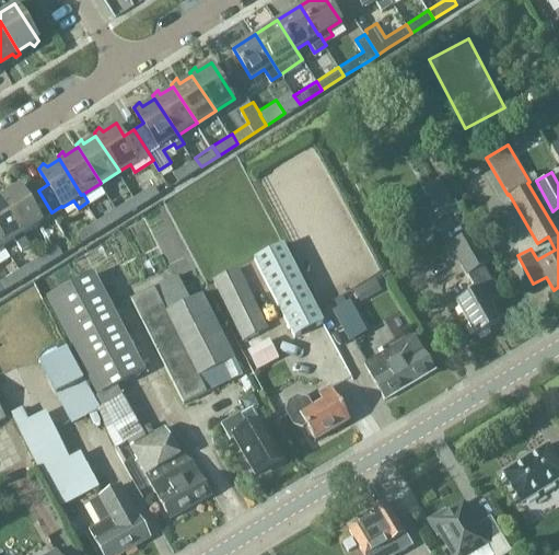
[(421,187),(438,216),(453,207),(455,212),(463,208),(455,196),(452,198),(439,176),(421,187)]
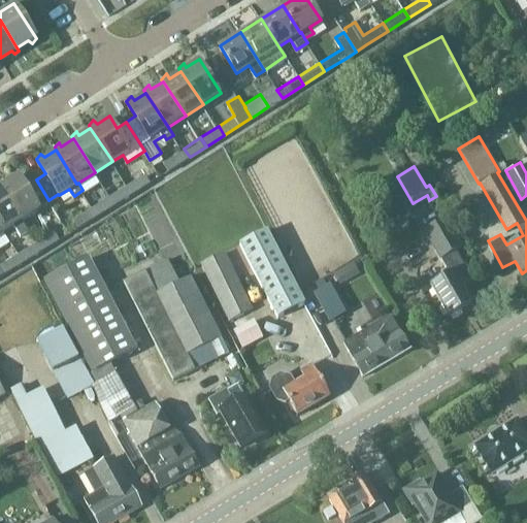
[(127,184),(133,192),(151,181),(144,172),(127,184)]
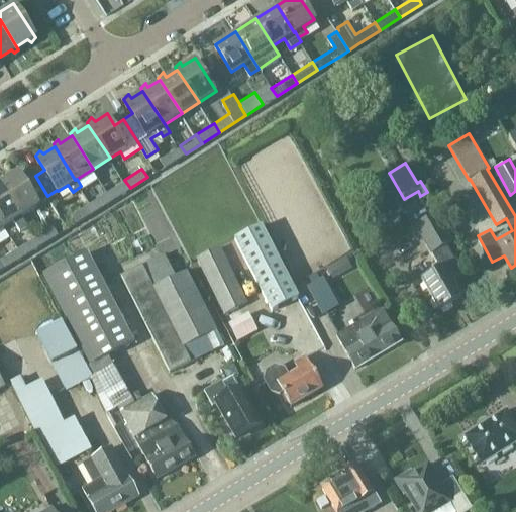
[(35,176),(25,182),(18,170),(7,178),(3,174),(0,176),(0,182),(21,214),(40,202),(39,201),(47,196),(35,176)]
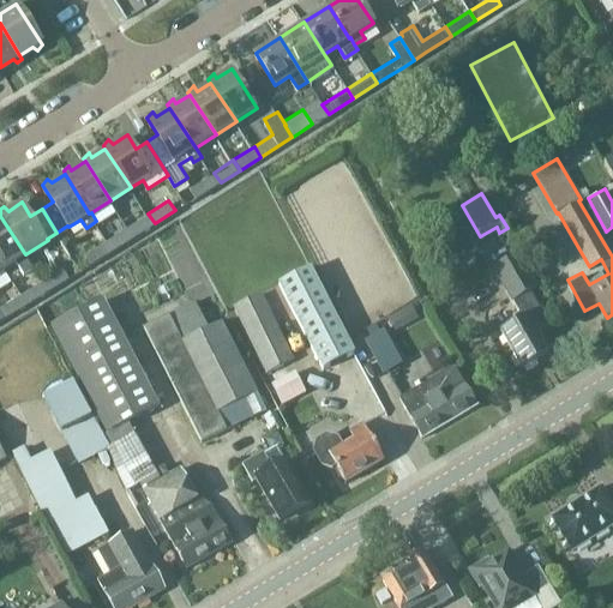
[(133,236),(155,223),(148,214),(126,227),(133,236)]
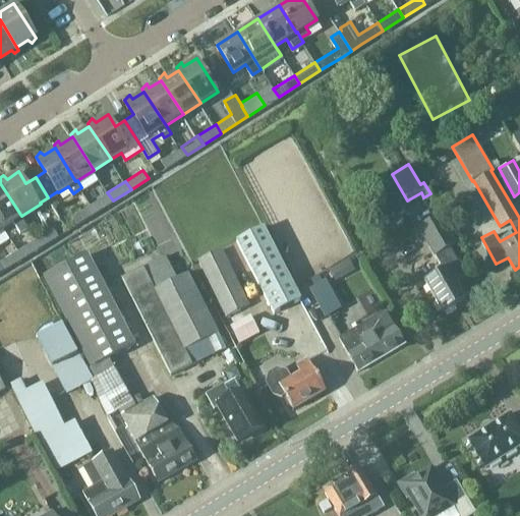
[(24,219),(21,216),(0,183),(0,220),(4,227),(14,221),(16,224),(24,219)]
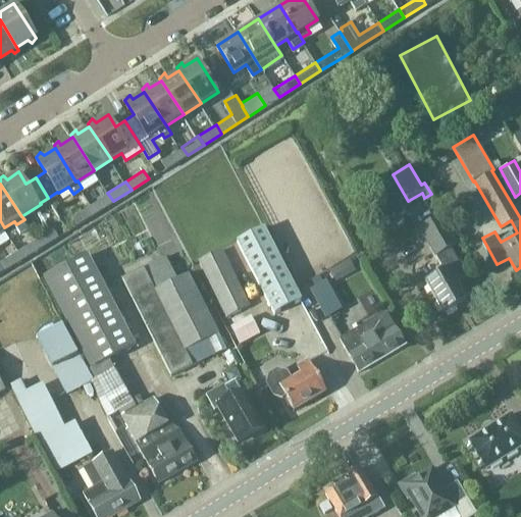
[(94,212),(113,201),(107,193),(89,204),(94,212)]
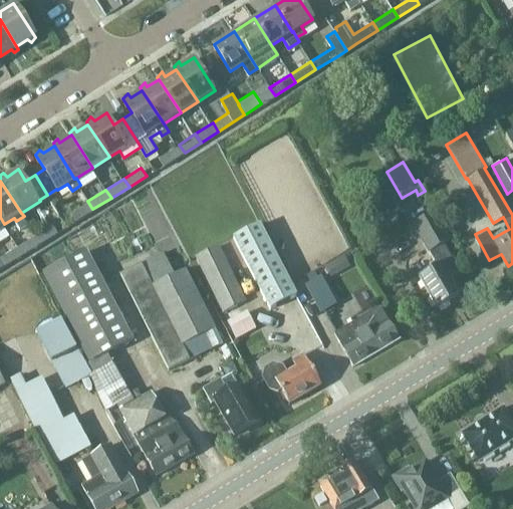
[(76,219),(92,209),(87,201),(71,211),(76,219)]
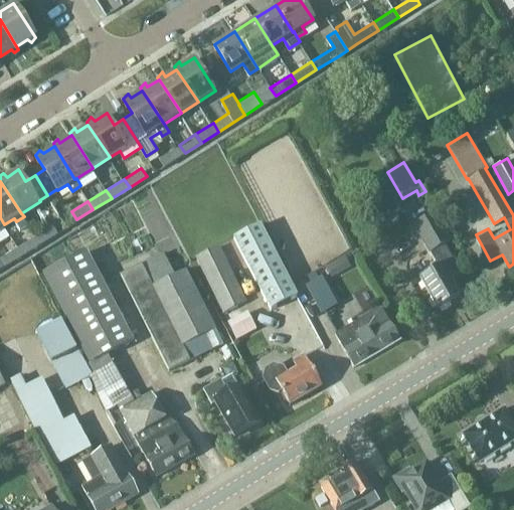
[(450,275),(453,273),(462,269),(455,256),(453,257),(445,241),(452,237),(436,209),(412,221),(429,250),(430,249),(436,260),(431,262),(435,270),(420,278),(438,307),(461,294),(450,275)]
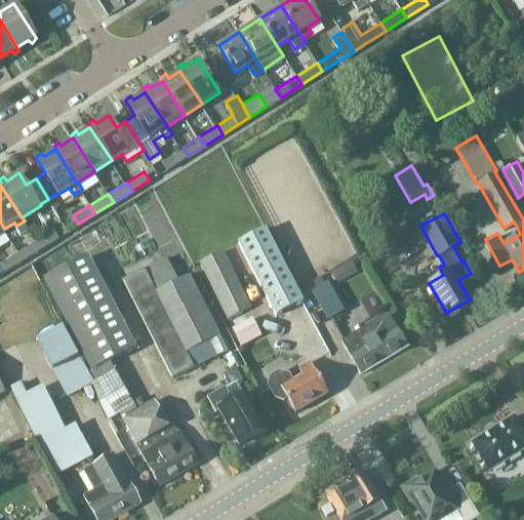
[(276,312),(303,298),(265,225),(238,239),(276,312)]
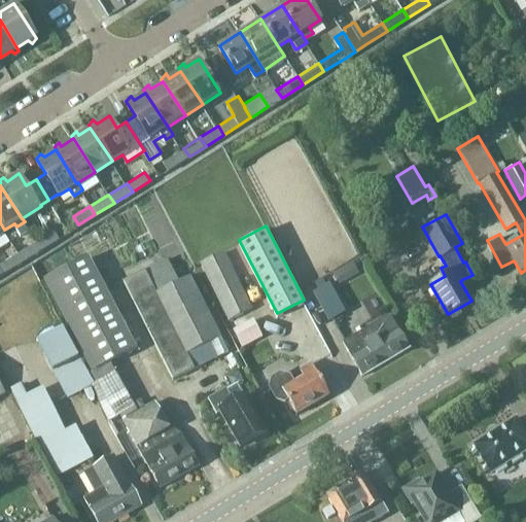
[(37,240),(42,247),(59,237),(55,229),(37,240)]
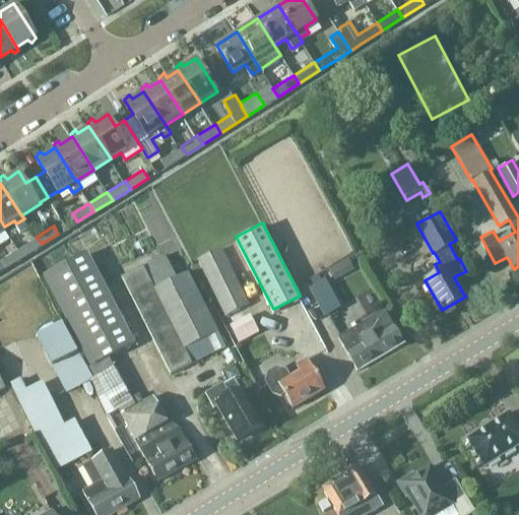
[(22,256),(42,244),(37,237),(17,248),(22,256)]
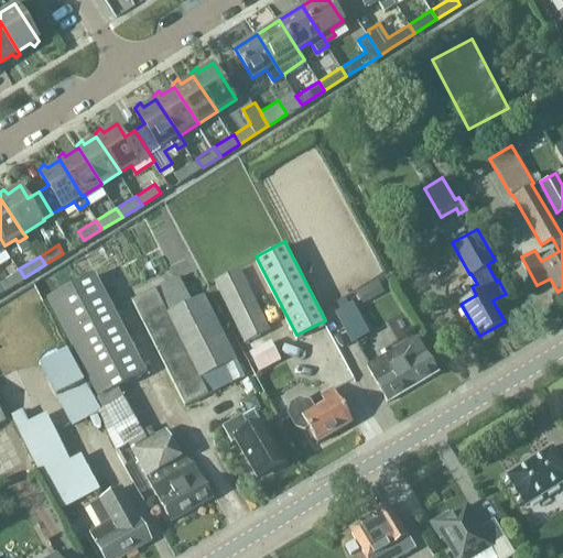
[(244,339),(270,327),(240,265),(214,277),(244,339)]
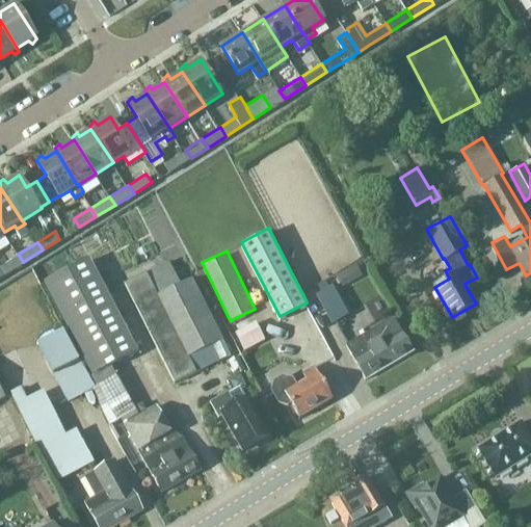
[(0,265),(5,273),(23,262),(18,254),(0,265)]
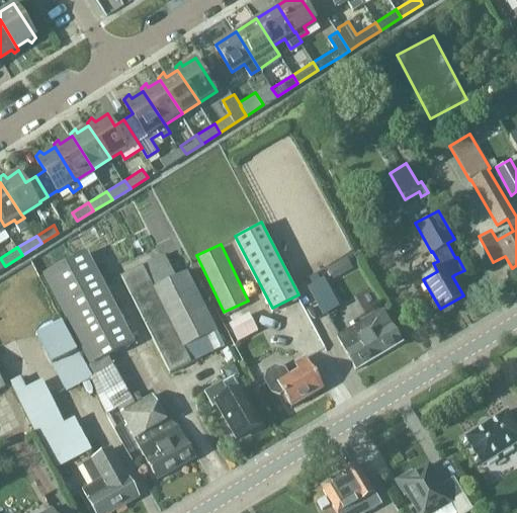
[(131,395),(107,353),(134,340),(87,250),(44,272),(95,372),(89,376),(106,411),(117,404),(136,436),(140,444),(157,476),(194,455),(176,423),(167,418),(153,392),(143,398),(138,390),(131,395)]
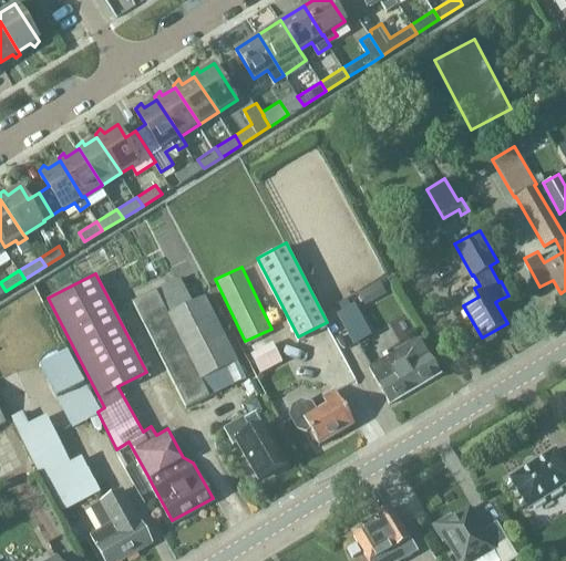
[(137,298),(133,300),(186,405),(191,403),(205,395),(245,375),(204,293),(192,299),(179,277),(137,298)]
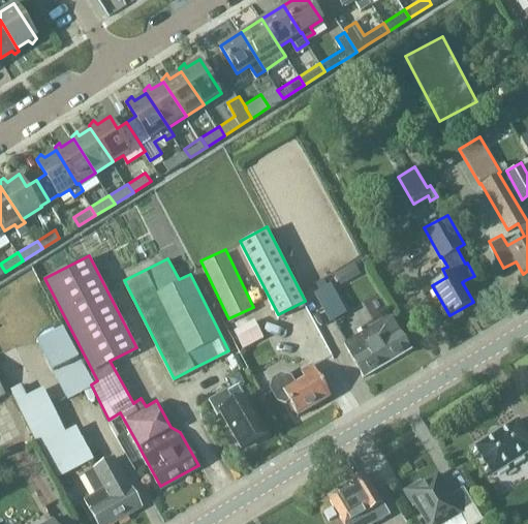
[(342,266),(334,271),(340,281),(348,277),(342,266)]
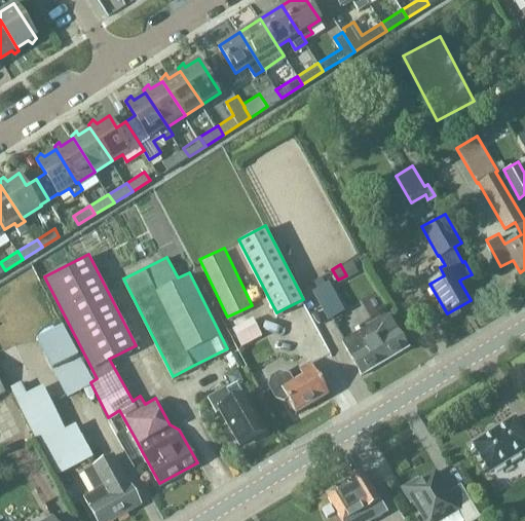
[(345,308),(329,278),(313,288),(330,317),(345,308)]
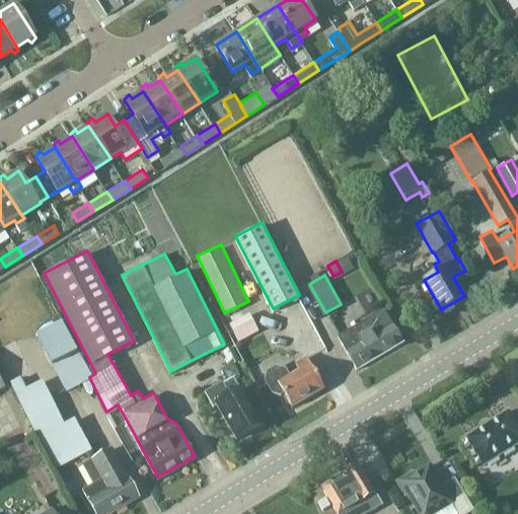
[(402,340),(386,311),(383,306),(337,334),(356,366),(402,340)]
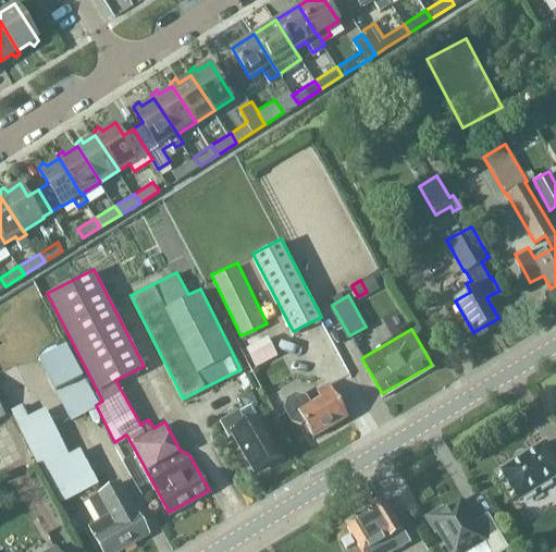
[(246,363),(272,351),(263,332),(238,344),(246,363)]
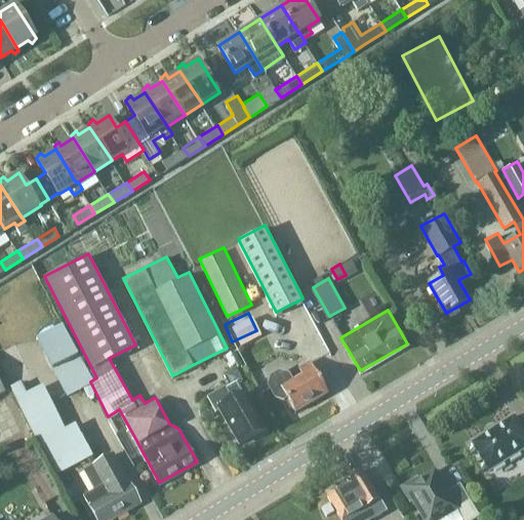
[(37,337),(68,393),(93,377),(63,323),(37,337)]
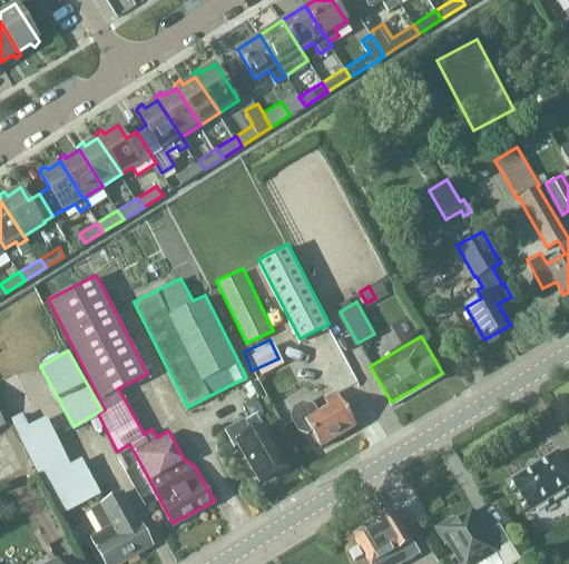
[(308,432),(312,428),(322,444),(356,424),(336,388),(324,396),(329,404),(320,409),(314,402),(303,398),(293,404),(290,415),(298,429),(308,432)]
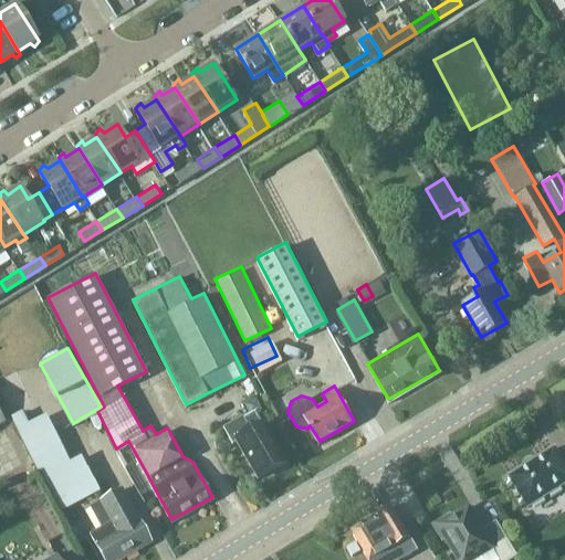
[(12,415),(42,475),(52,498),(54,497),(59,507),(100,488),(94,476),(82,454),(71,461),(46,411),(33,418),(32,415),(28,416),(24,409),(12,415)]
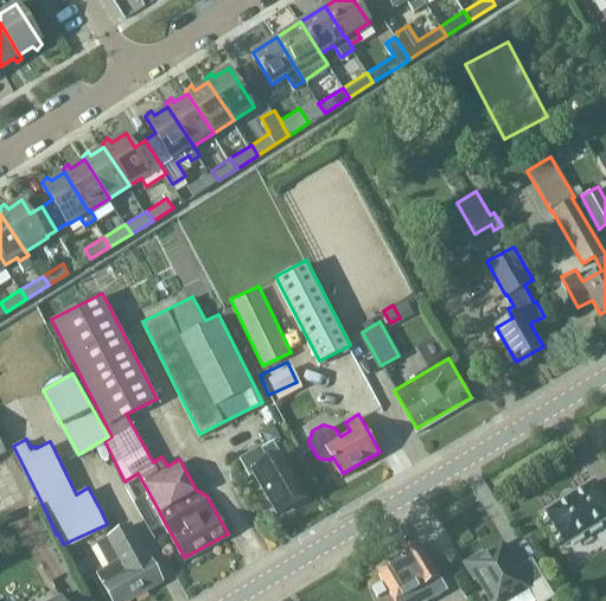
[(255,447),(234,459),(243,477),(248,474),(270,513),(301,497),(278,454),(263,462),(255,447)]
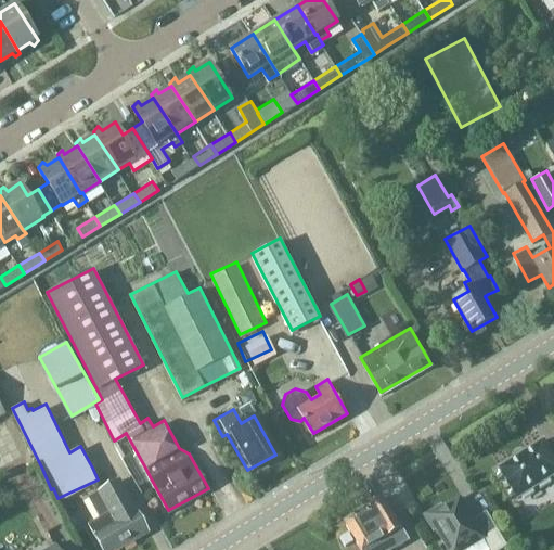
[(499,464),(497,465),(498,468),(499,468),(516,496),(552,473),(553,475),(553,457),(542,439),(543,439),(542,437),(540,438),(541,439),(499,465),(499,464)]
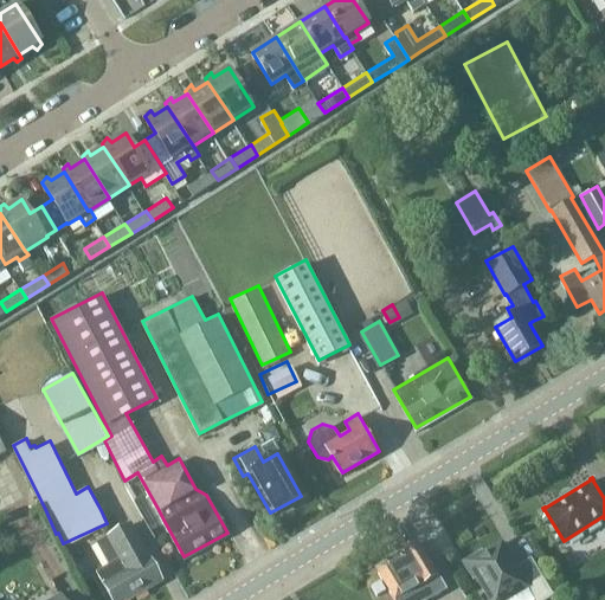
[(114,599),(123,599),(162,579),(130,522),(108,534),(120,556),(97,568),(114,599)]
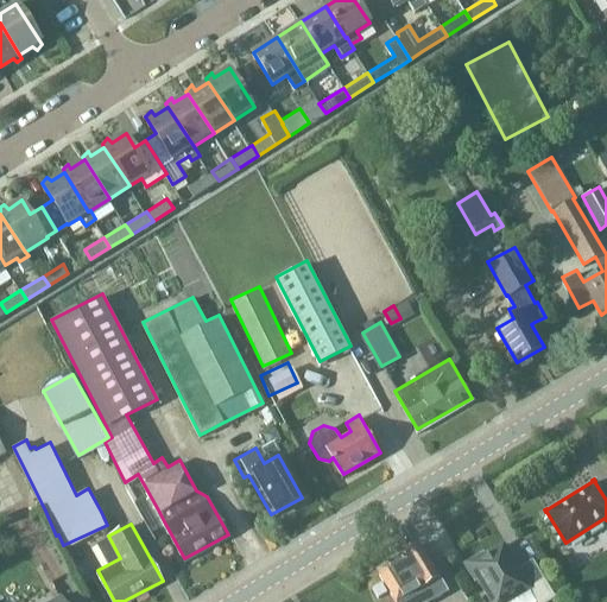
[(428,599),(444,589),(418,543),(374,568),(393,601),(412,601),(408,593),(421,585),(428,599)]
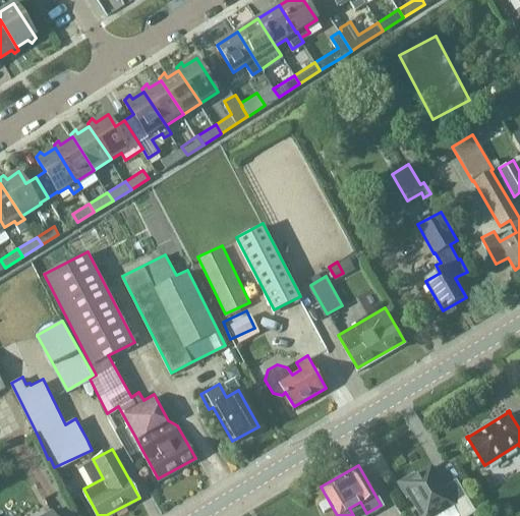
[(412,472),(397,481),(406,496),(409,495),(421,515),(454,515),(459,514),(460,515),(464,515),(475,510),(460,484),(447,493),(430,465),(413,474),(412,472)]
